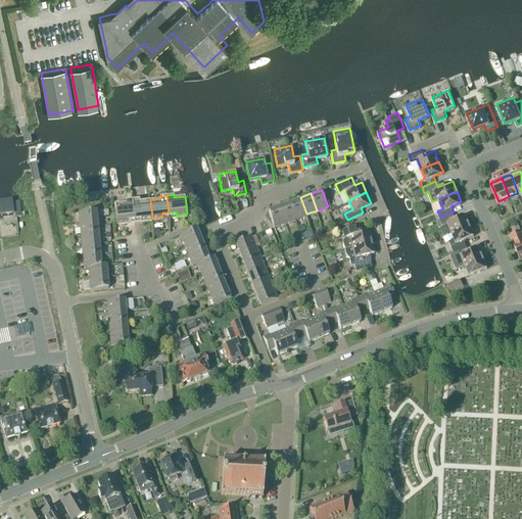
[(11,197),(0,198),(0,213),(13,211),(11,197)]
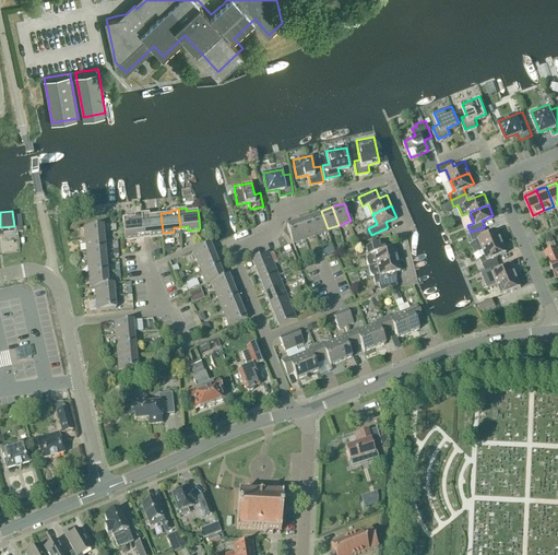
[(144,231),(142,213),(134,213),(133,211),(122,212),(126,237),(138,236),(137,232),(144,231)]
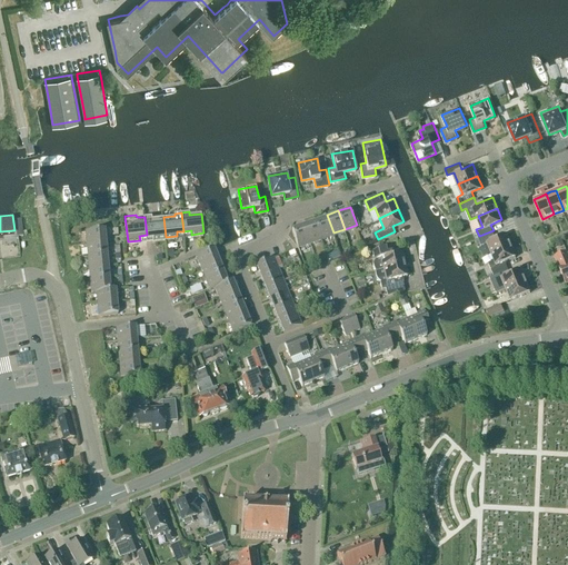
[(327,215),(316,218),(322,237),(334,233),(327,215)]
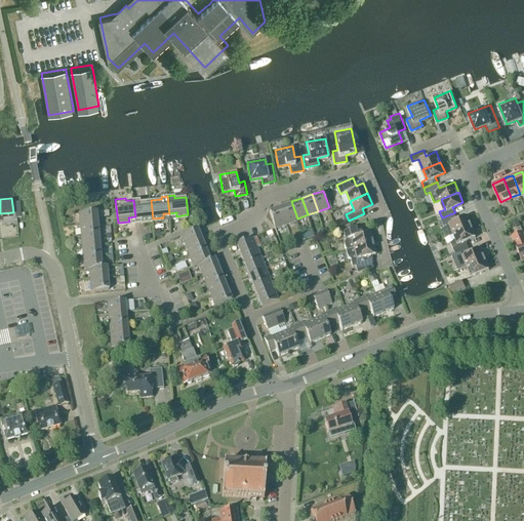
[(153,218),(151,200),(140,201),(139,199),(133,200),(135,216),(142,216),(142,219),(153,218)]
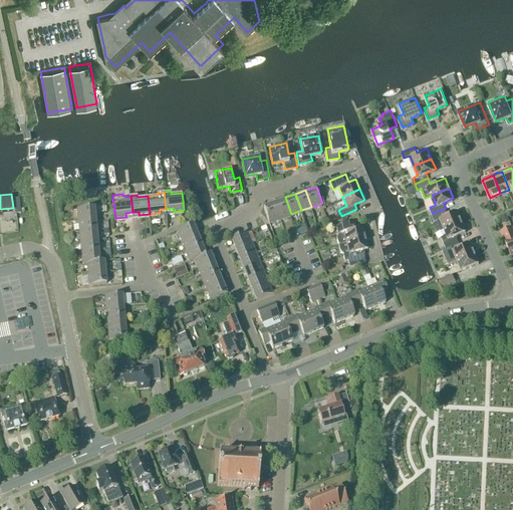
[(280,217),(291,214),(285,197),(275,201),(280,217)]
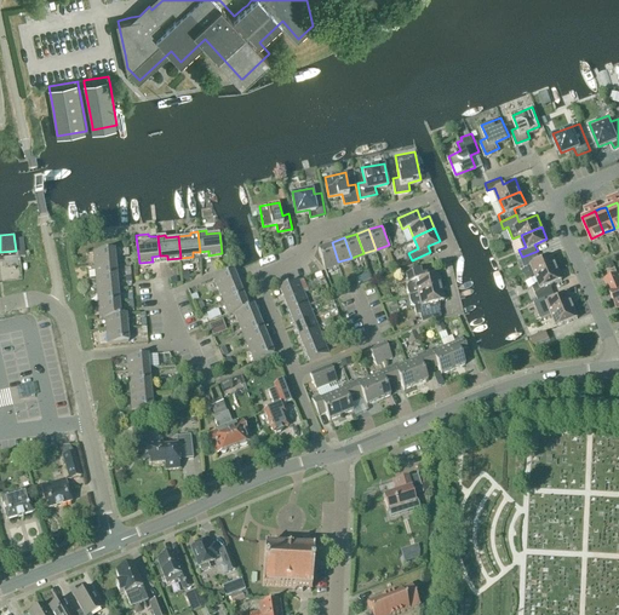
[(332,242),(319,247),(326,266),(338,262),(332,242)]
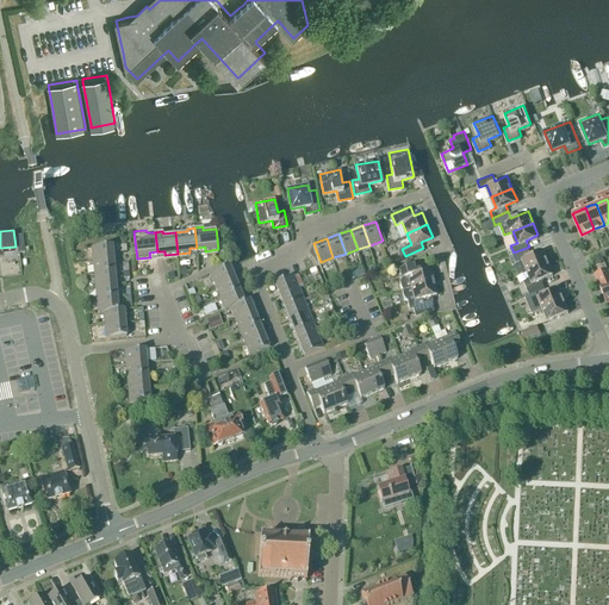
[(115,256),(113,243),(92,244),(93,257),(115,256)]
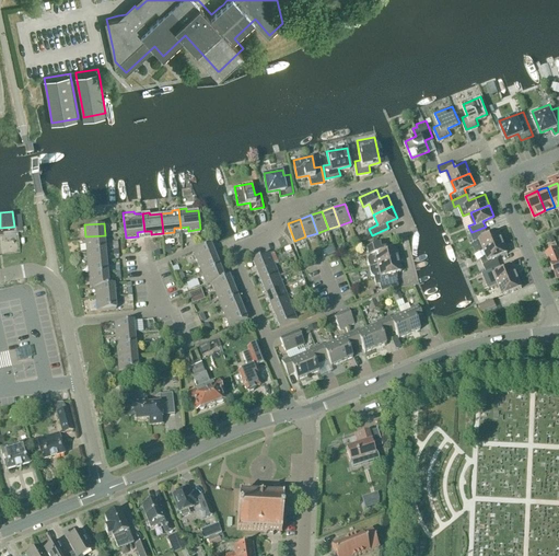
[(485,247),(503,239),(499,228),(488,232),(486,227),(472,232),(472,234),(474,238),(474,239),(480,236),(485,247)]
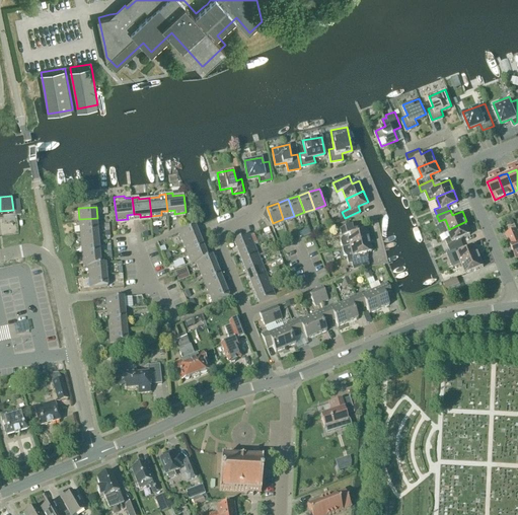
[(80,230),(98,228),(97,218),(79,219),(80,230)]
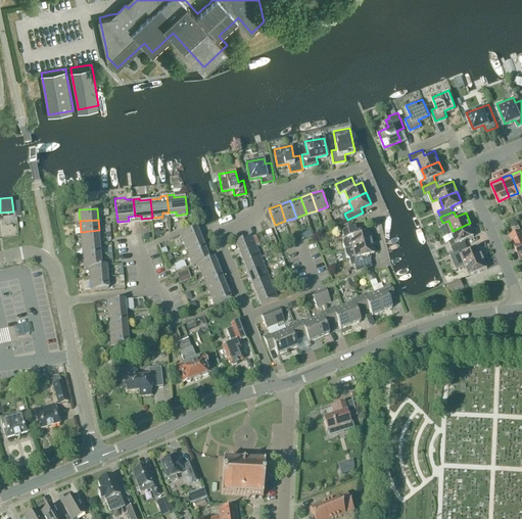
[(454,249),(467,243),(464,238),(474,234),(470,223),(453,231),(455,236),(449,240),(454,249)]
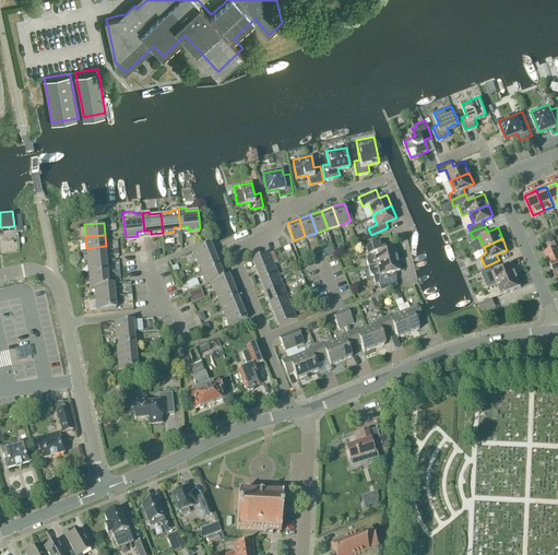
[(215,252),(211,241),(193,248),(198,260),(215,252)]
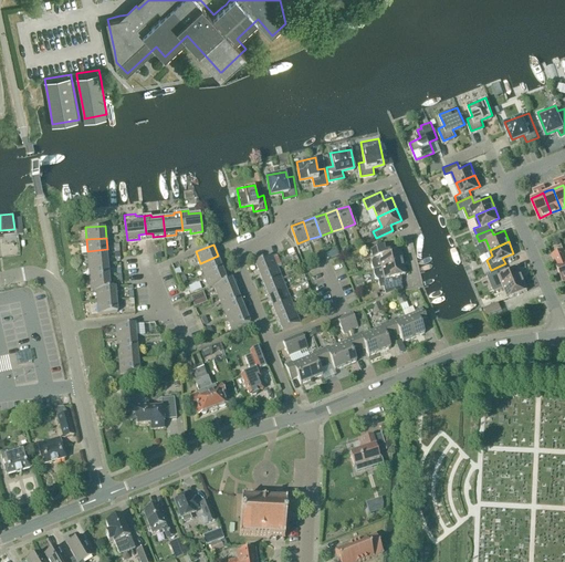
[(383,264),(403,260),(399,248),(388,251),(386,245),(372,248),(373,256),(373,258),(372,260),(373,262),(373,264),(374,267),(383,264)]
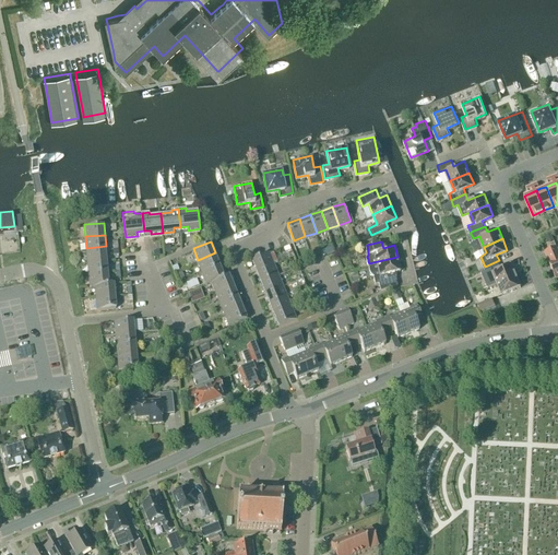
[(557,244),(545,249),(556,275),(557,275),(557,244)]
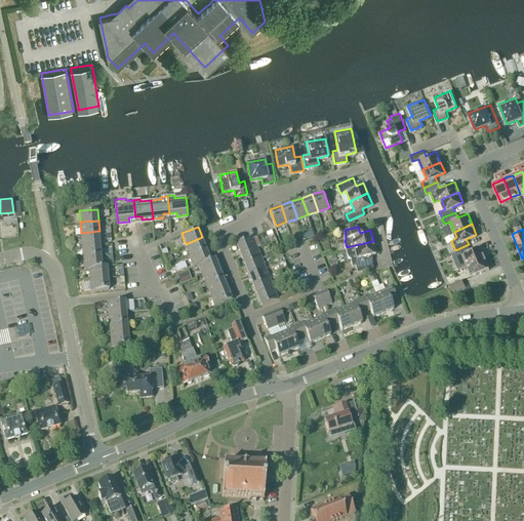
[(101,242),(99,231),(81,233),(82,244),(101,242)]
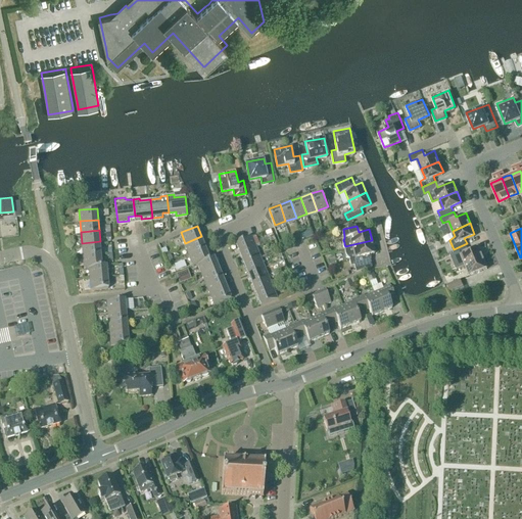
[(256,244),(252,234),(236,240),(240,251),(256,244)]
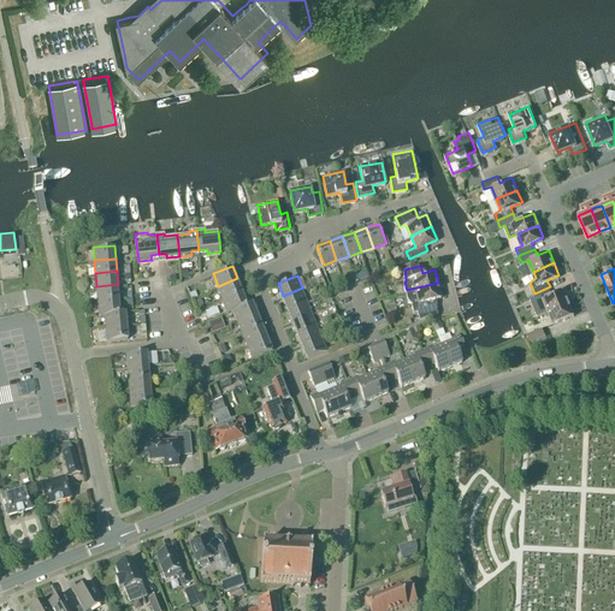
[(237,278),(218,286),(223,298),(242,290),(237,278)]
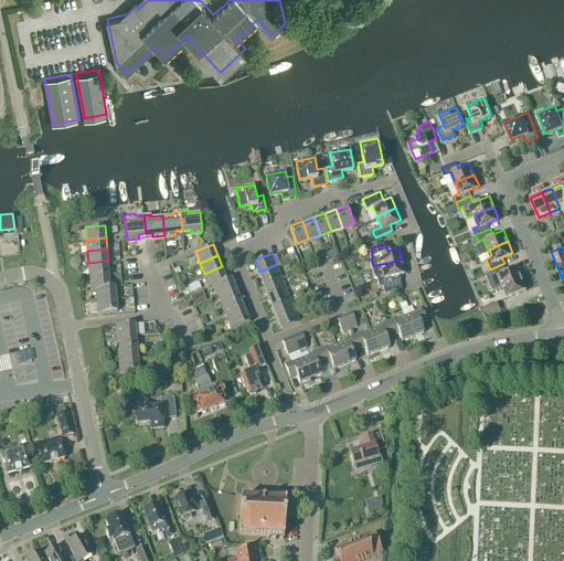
[(383,284),(385,292),(395,287),(402,286),(398,273),(404,272),(402,260),(382,264),(373,266),(373,268),(373,271),(374,273),(375,275),(378,277),(380,285),(383,284)]
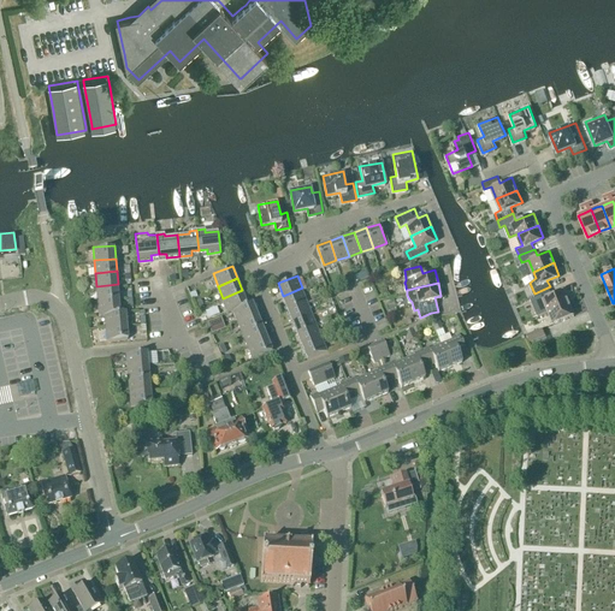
[(98,300),(119,297),(118,284),(96,286),(98,300)]
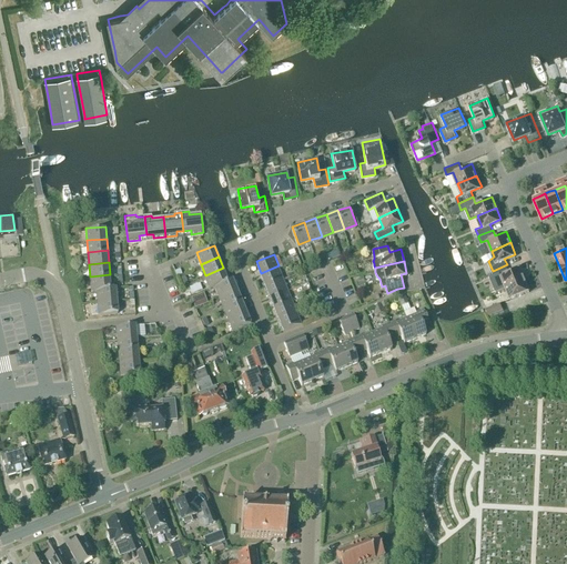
[(506,285),(525,278),(520,267),(509,271),(507,264),(493,271),(494,273),(490,274),(494,283),(504,280),(506,285)]
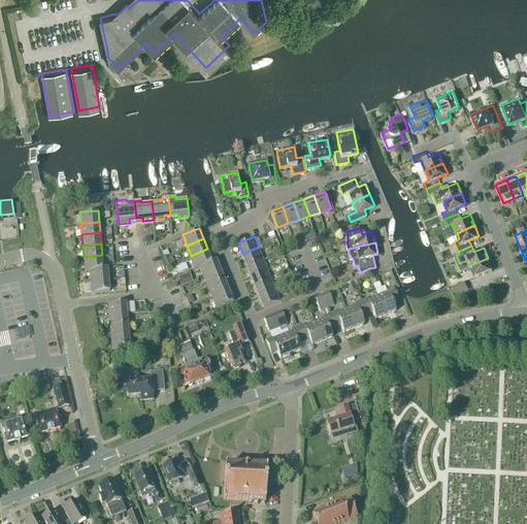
[(242,254),(246,264),(263,257),(259,247),(242,254)]
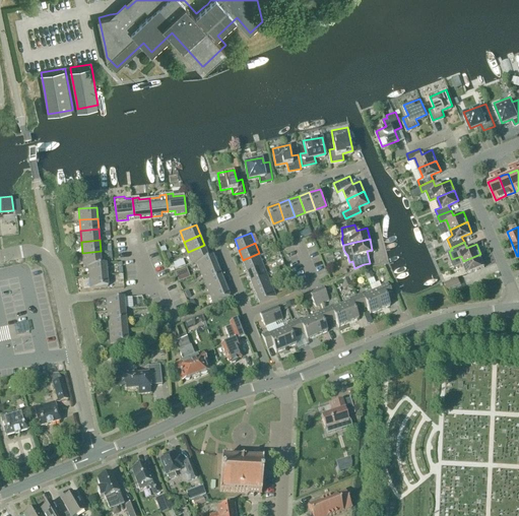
[(208,255),(204,245),(188,252),(192,262),(197,260),(208,255)]
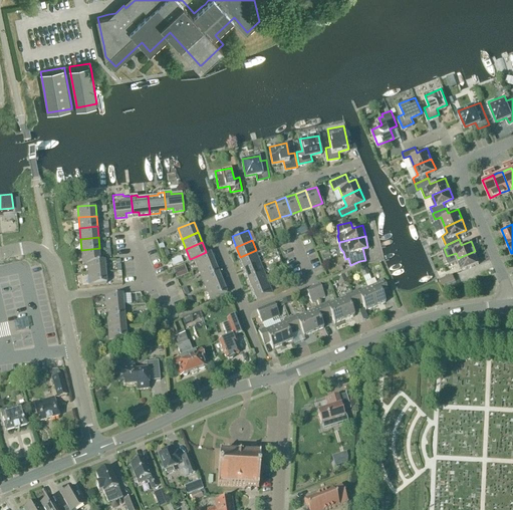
[(82,261),(87,260),(100,259),(100,258),(99,248),(81,250),(82,261)]
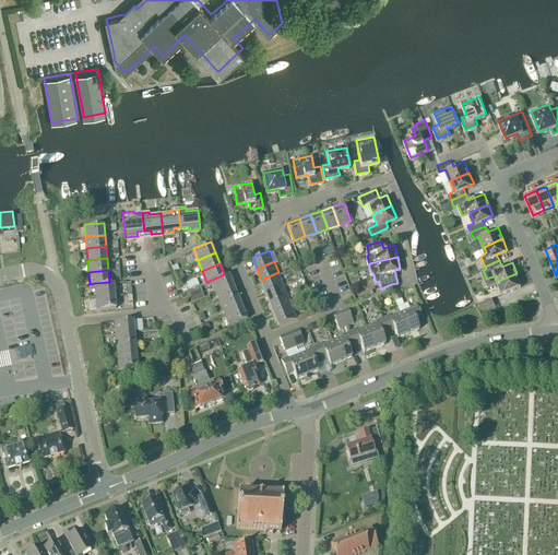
[(234,283),(229,272),(224,274),(212,280),(216,291),(234,283)]
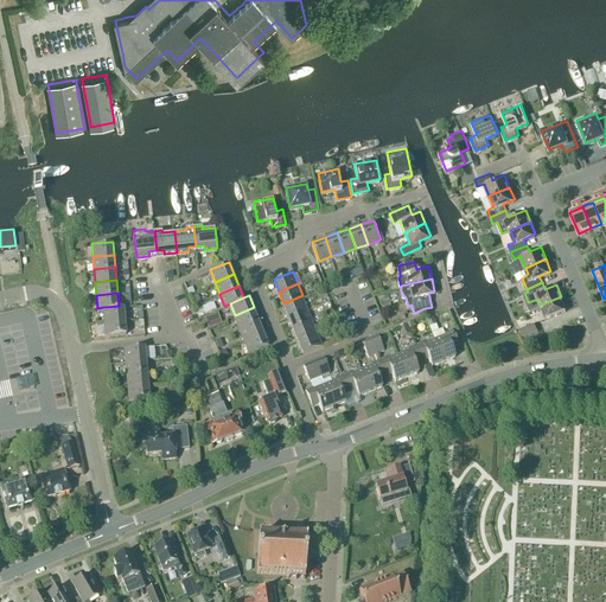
[(288,315),(307,307),(303,295),(284,303),(288,315)]
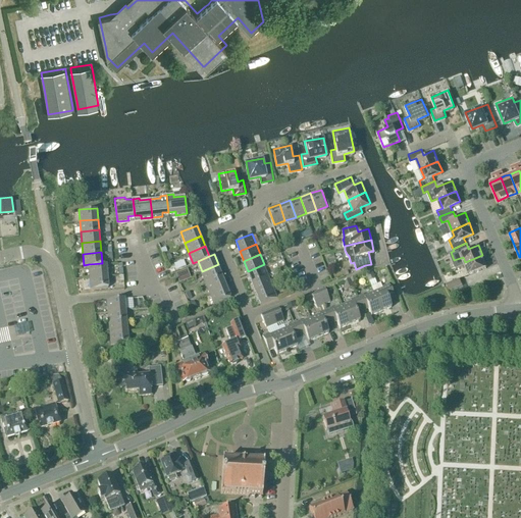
[(482,255),(465,262),(469,272),(486,265),(482,255)]
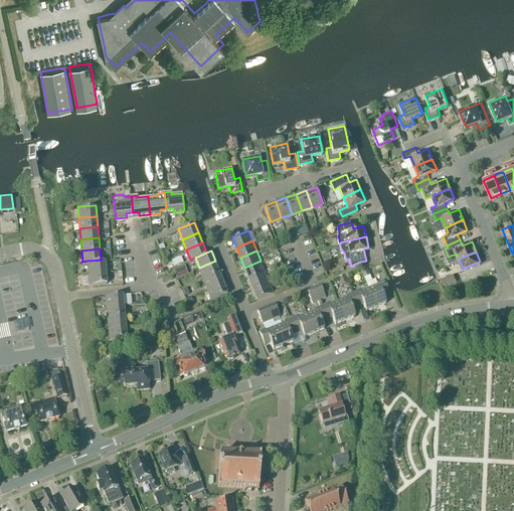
[(105,259),(101,259),(101,260),(88,261),(89,272),(107,270),(105,259)]
